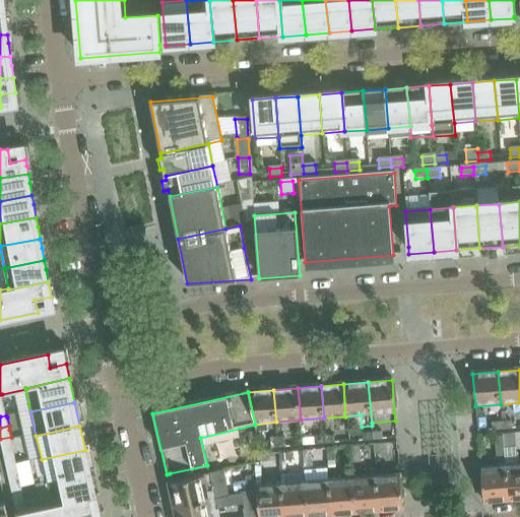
[(12,441),(11,437),(0,439),(0,443),(1,450),(13,447),(12,441)]
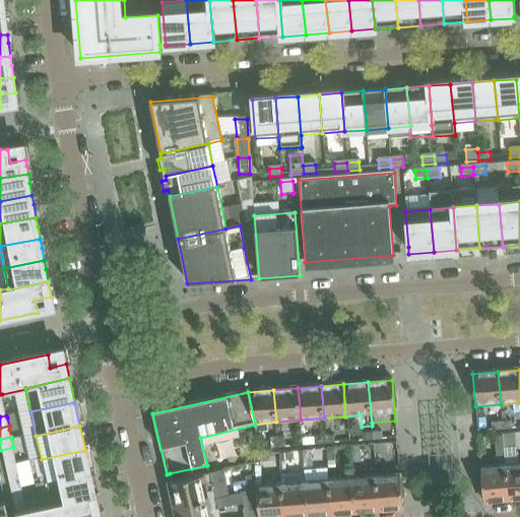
[(335,445),(334,437),(326,438),(325,438),(325,446),(335,445)]
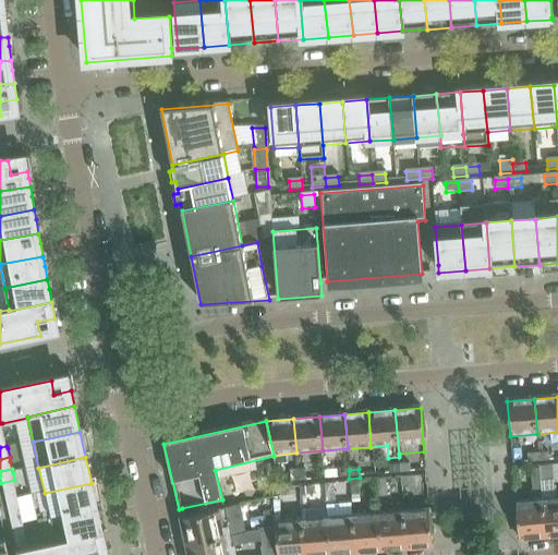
[(349,479),(349,470),(337,471),(338,479),(338,480),(349,479)]
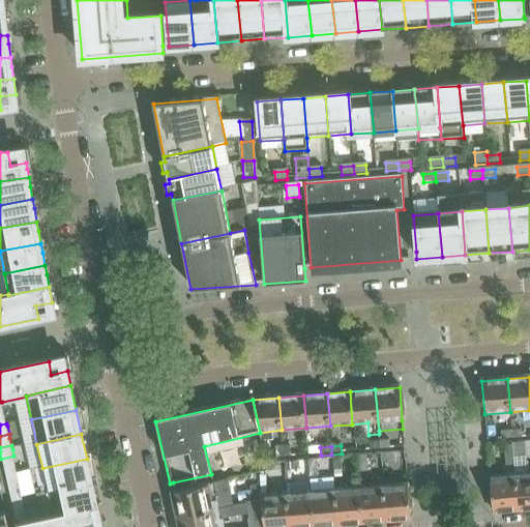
[(519,511),(516,475),(512,446),(504,446),(507,477),(490,478),(493,514),(519,511)]
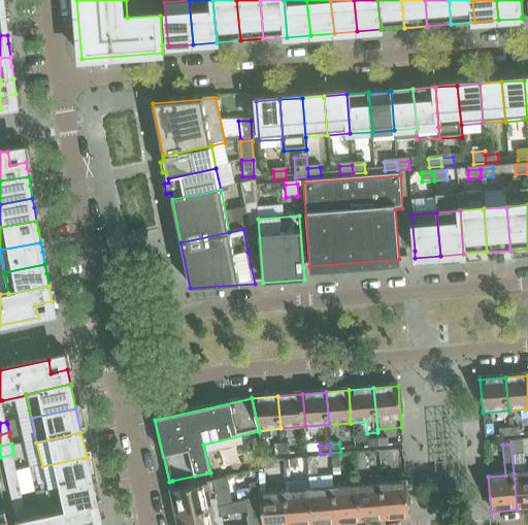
[(283,457),(282,446),(274,447),(275,457),(283,457)]
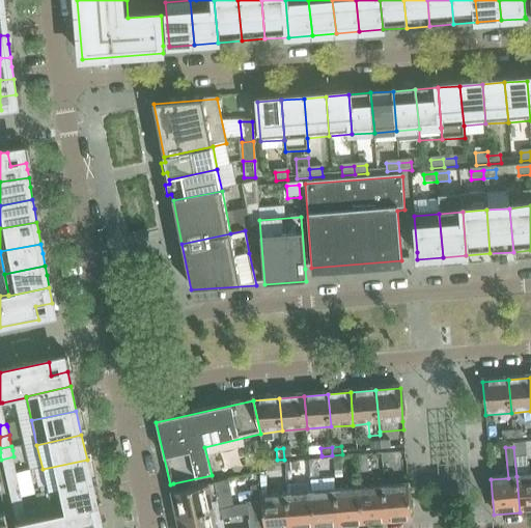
[(17,468),(14,456),(1,460),(4,471),(17,468)]
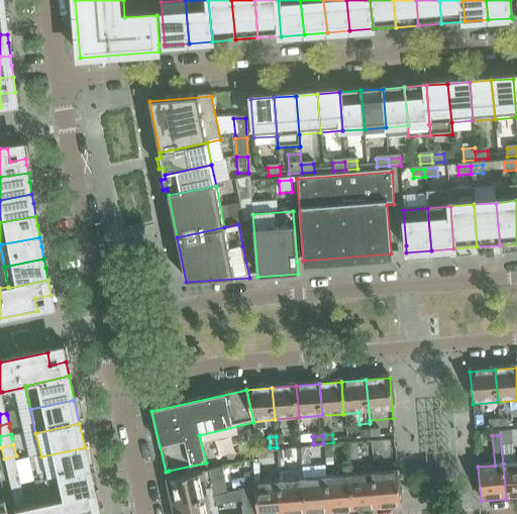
[(384,452),(384,444),(371,445),(372,453),(384,452)]
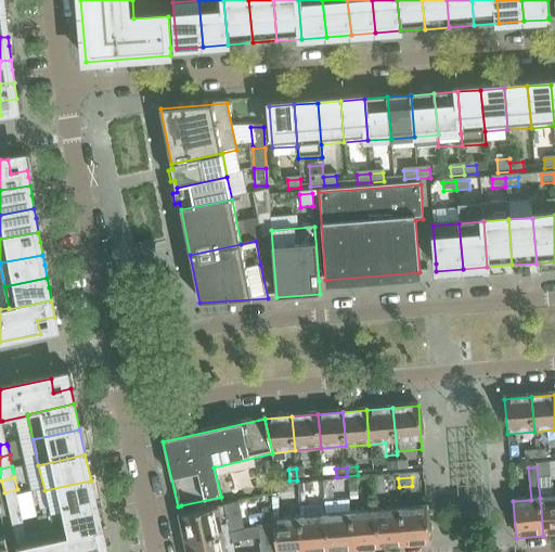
[(385,496),(384,479),(374,480),(375,497),(385,496)]
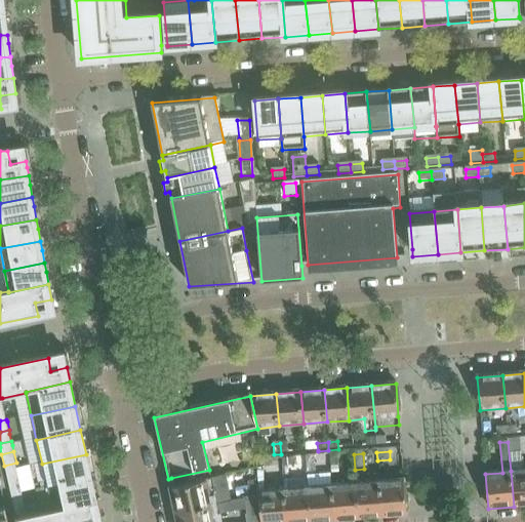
[(91,478),(86,454),(42,464),(47,488),(91,478)]
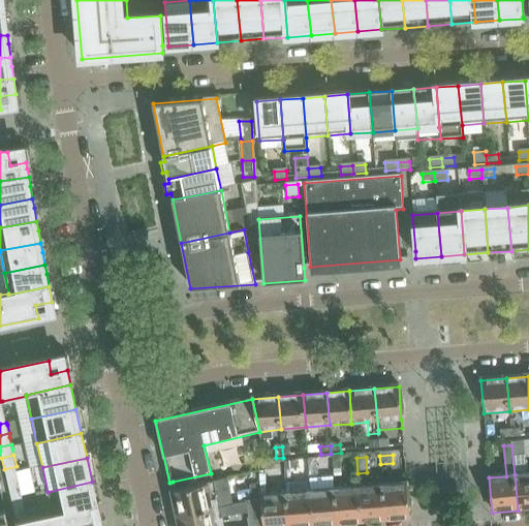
[(317,477),(316,460),(307,461),(308,478),(309,477),(317,477)]
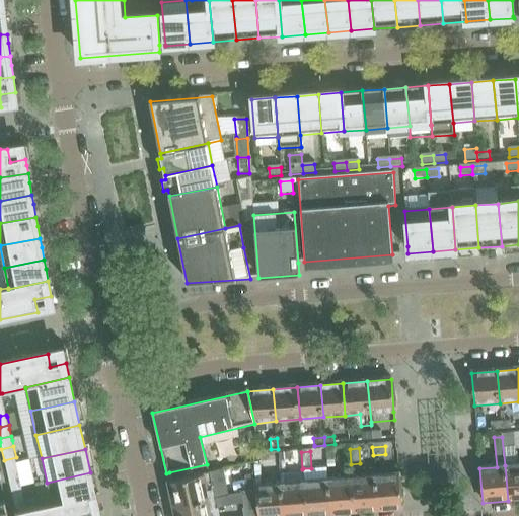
[(17,463),(16,457),(4,460),(6,470),(18,467),(17,463)]
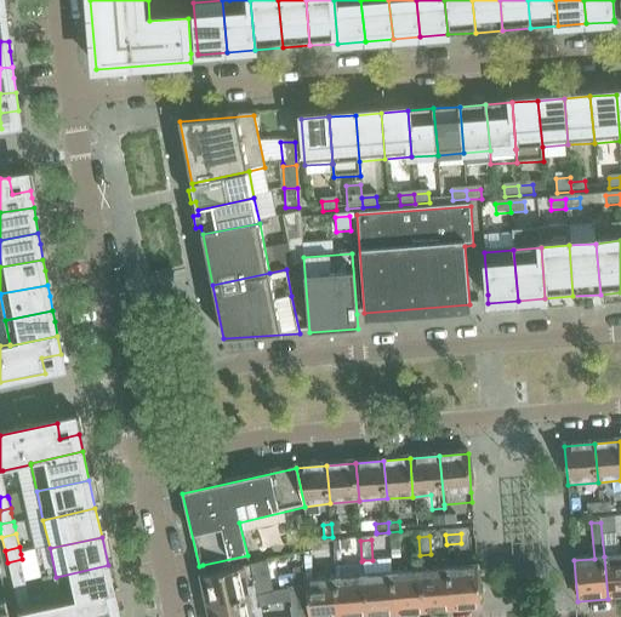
[(343,554),(335,555),(335,567),(345,566),(343,554)]
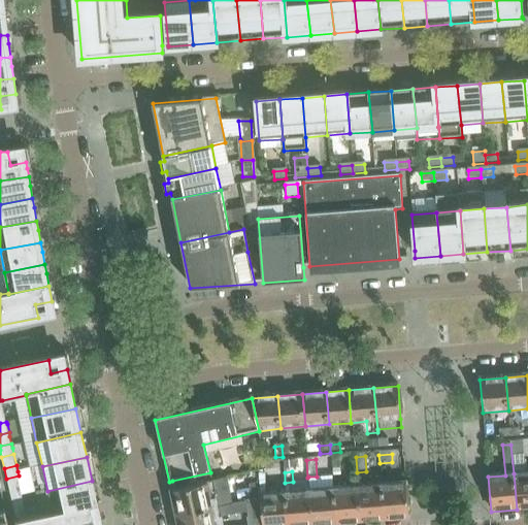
[(527,507),(527,472),(514,473),(517,510),(527,507)]
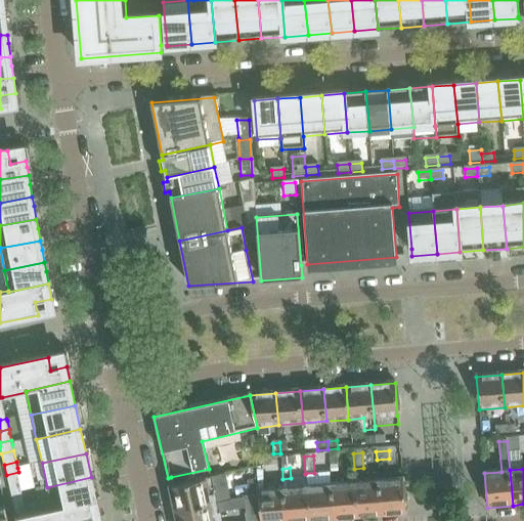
[(286,520),(282,487),(264,489),(263,471),(257,471),(258,489),(258,495),(260,520),(286,520)]
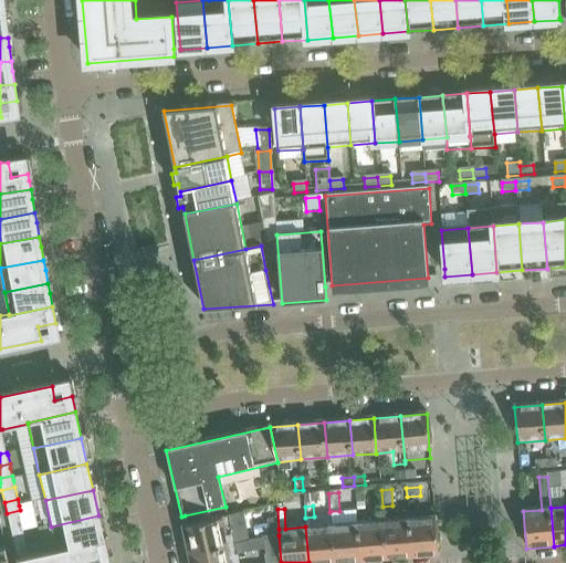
[(22,522),(20,510),(7,513),(9,525),(22,522)]
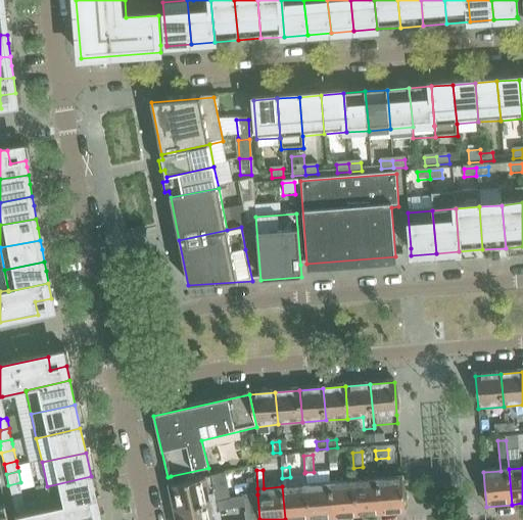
[(96,500),(91,476),(47,486),(52,509),(52,510),(96,500)]
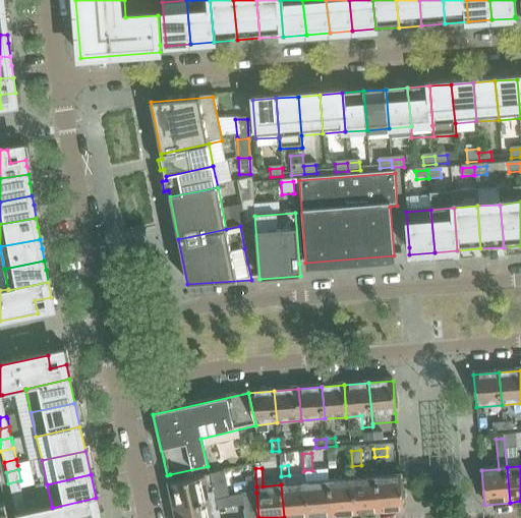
[(224,474),(209,477),(209,475),(172,483),(169,484),(175,510),(229,499),(224,474)]
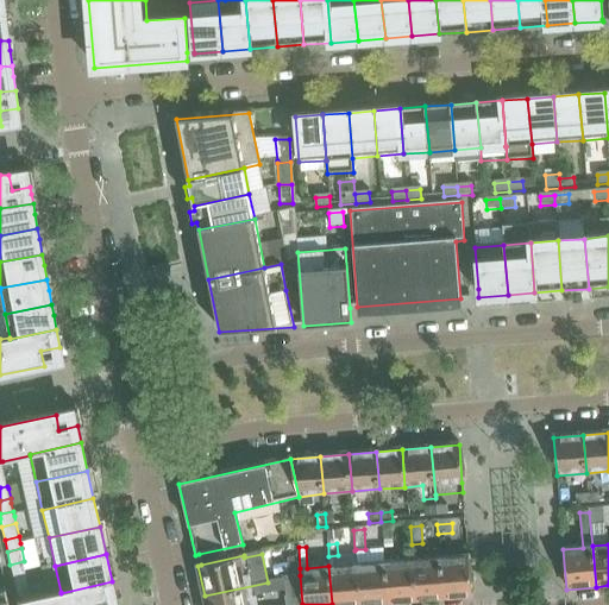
[(444,599),(471,597),(469,555),(440,558),(444,599)]
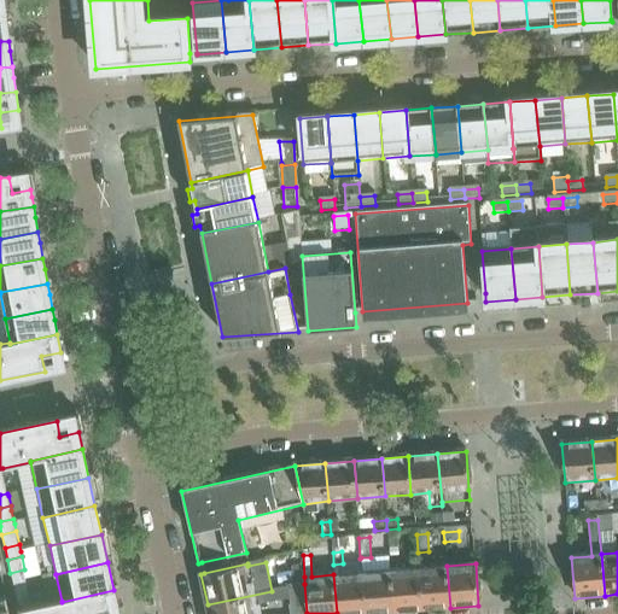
[(450,608),(447,566),(445,566),(418,568),(420,610),(450,608)]
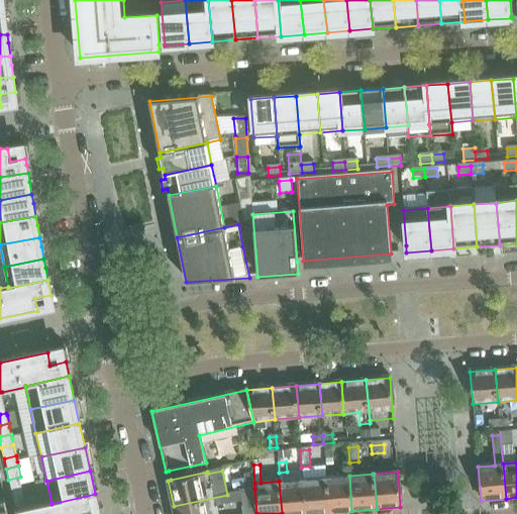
[(351,511),(349,476),(326,478),(329,513),(351,511)]
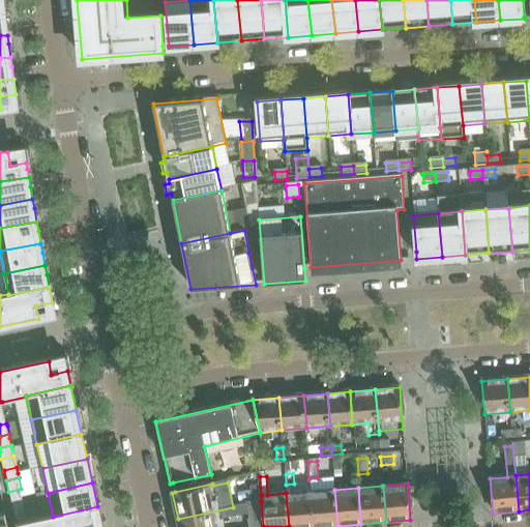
[(23,498),(21,489),(8,492),(11,502),(24,499),(23,498)]
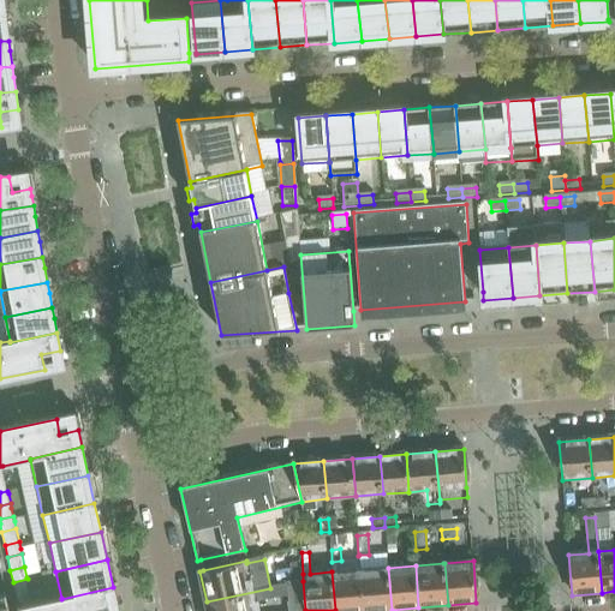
[(392,610),(388,568),(360,570),(363,610),(392,610)]
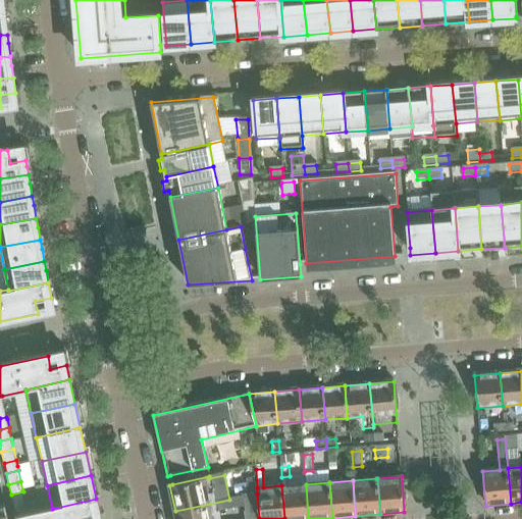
[(308,518),(306,484),(281,485),(284,518),(308,518)]
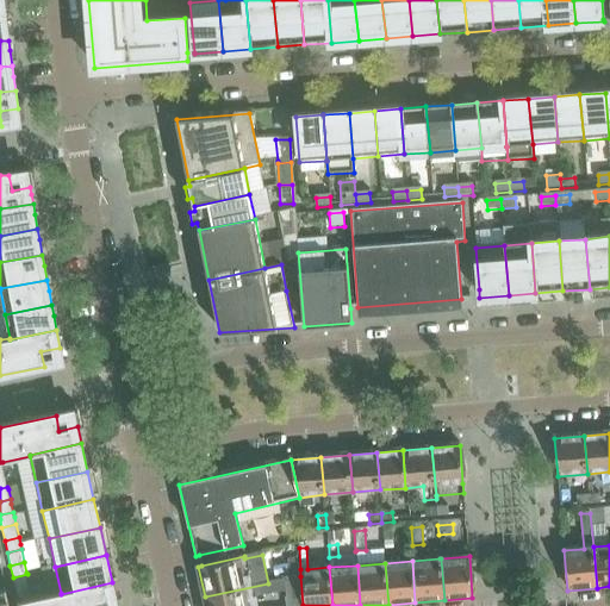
[(30,587),(27,574),(13,578),(16,591),(30,587)]
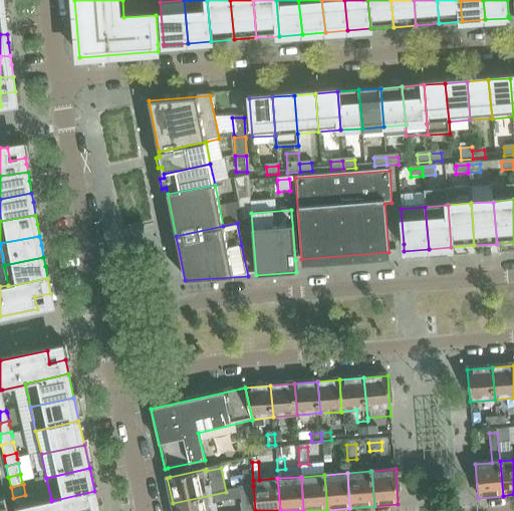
[(255,510),(253,486),(238,489),(240,500),(242,510),(255,510)]
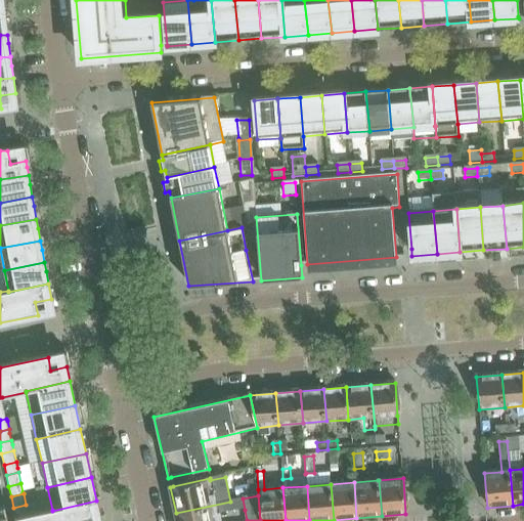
[(219,520),(218,515),(245,510),(243,498),(230,502),(176,513),(177,520),(219,520)]
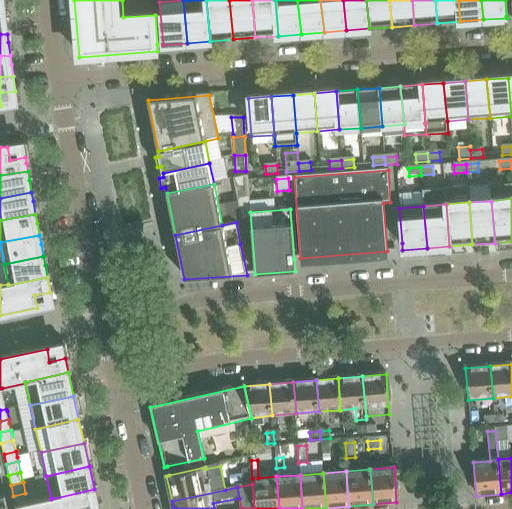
[(81,508),(81,507),(97,504),(94,489),(51,499),(51,498),(28,503),(16,506),(16,508),(81,508)]
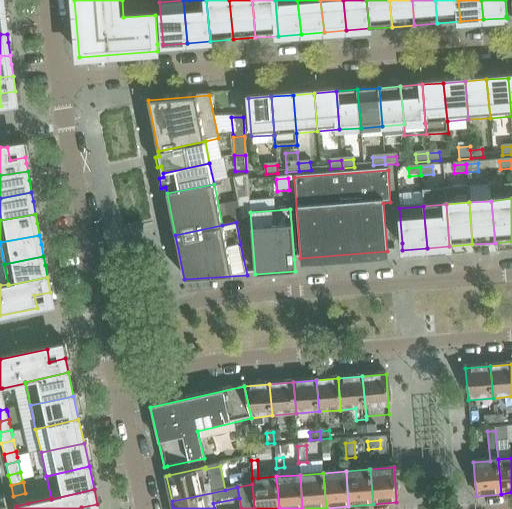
[(28,503),(25,493),(13,496),(16,506),(28,503)]
